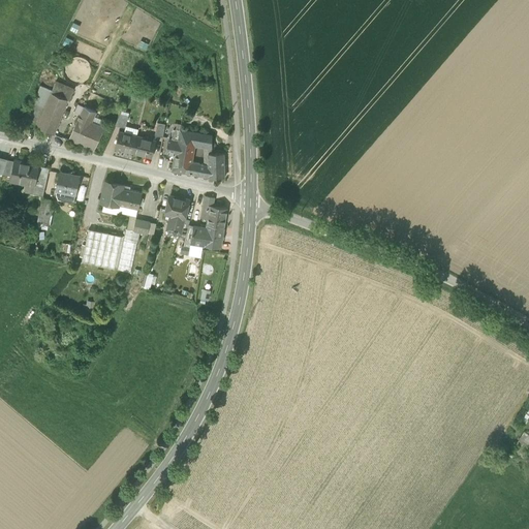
[(55,83),(52,90),(37,126),(54,134),(68,100),(69,101),(73,91),(55,83)]
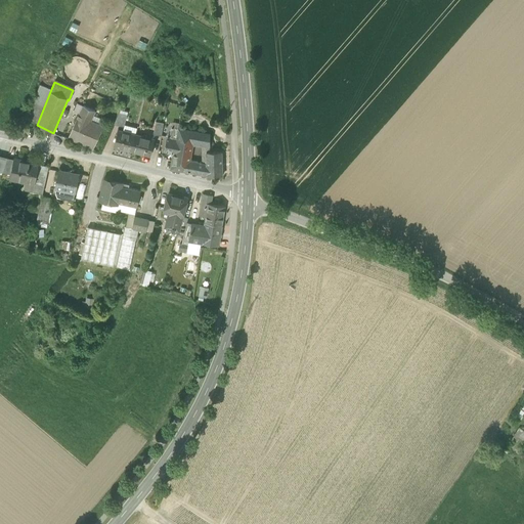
[(24,120),(37,125),(51,89),(41,85),(31,108),(29,106),(24,120)]
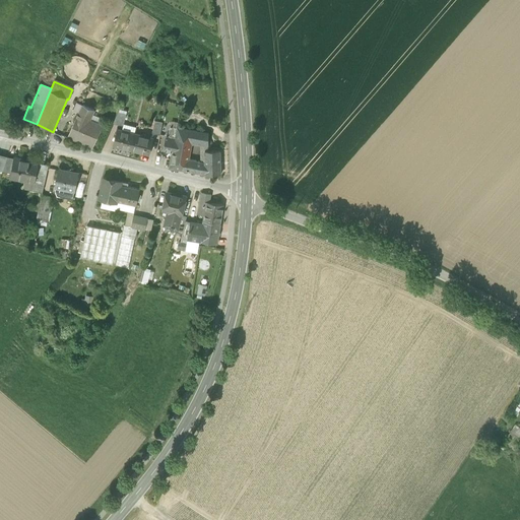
[(67,138),(92,148),(103,125),(90,120),(94,111),(82,105),(67,138)]
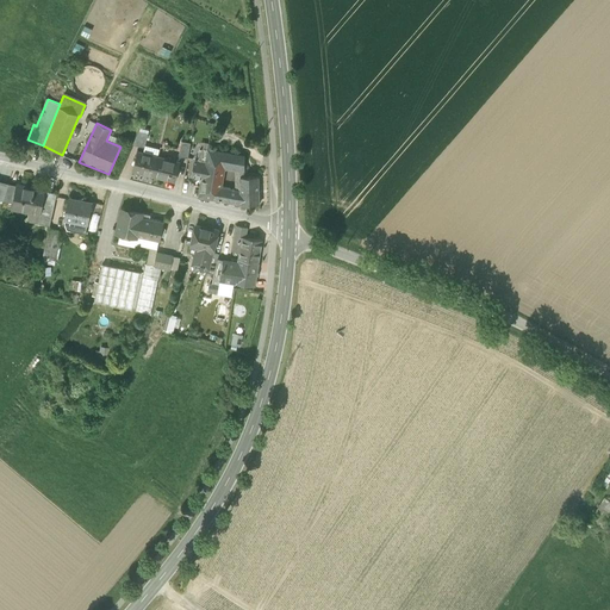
[(132,144),(145,148),(149,134),(139,131),(132,144)]
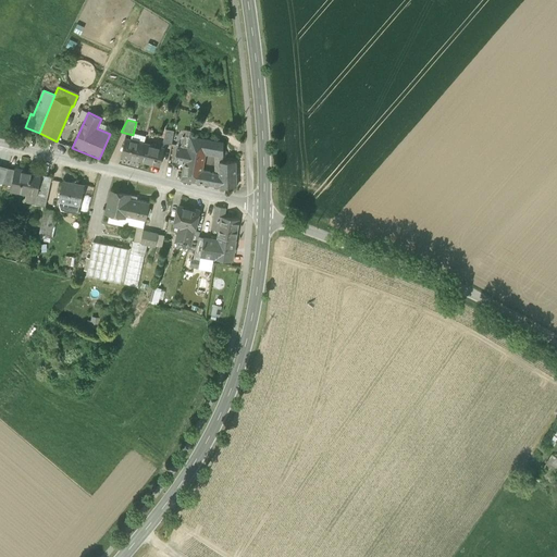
[(163,143),(172,144),(174,131),(166,128),(163,143)]
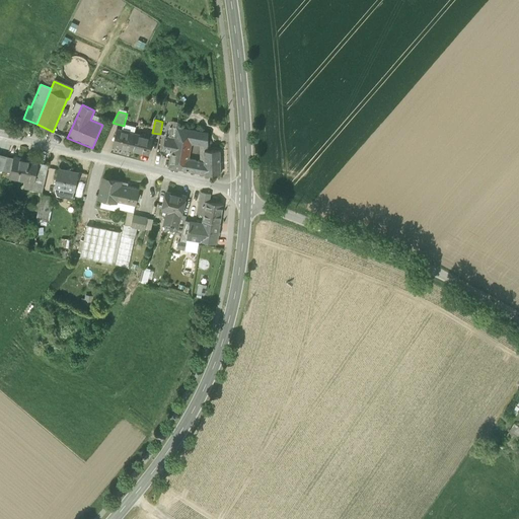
[(168,137),(175,139),(177,127),(170,126),(168,137)]
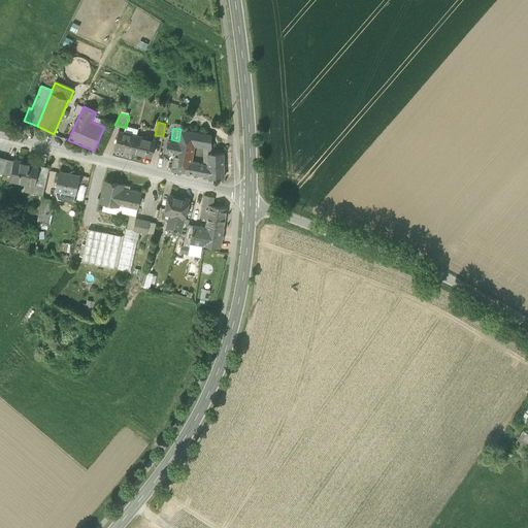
[(204,146),(211,147),(212,135),(180,129),(178,141),(177,142),(195,145),(201,146),(204,146)]
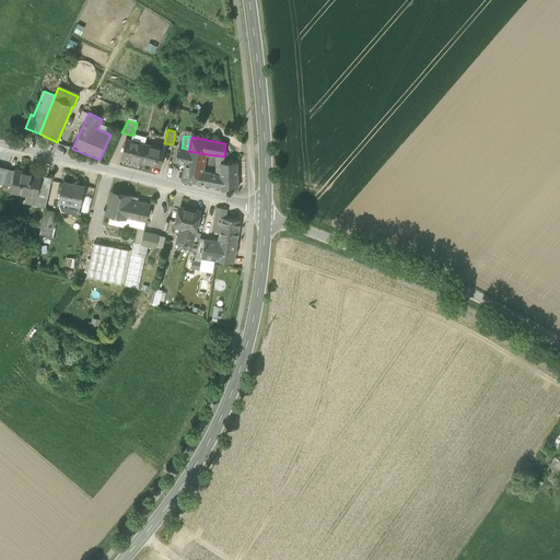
[(130,159),(141,161),(146,143),(126,139),(121,155),(130,158),(130,159)]
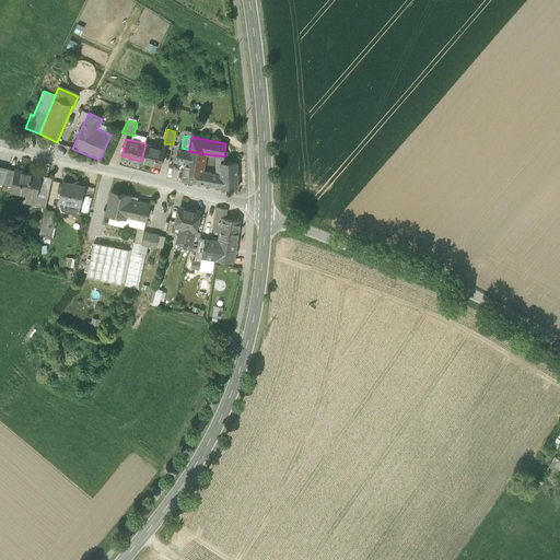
[(164,149),(146,143),(141,161),(161,166),(165,149),(164,149)]
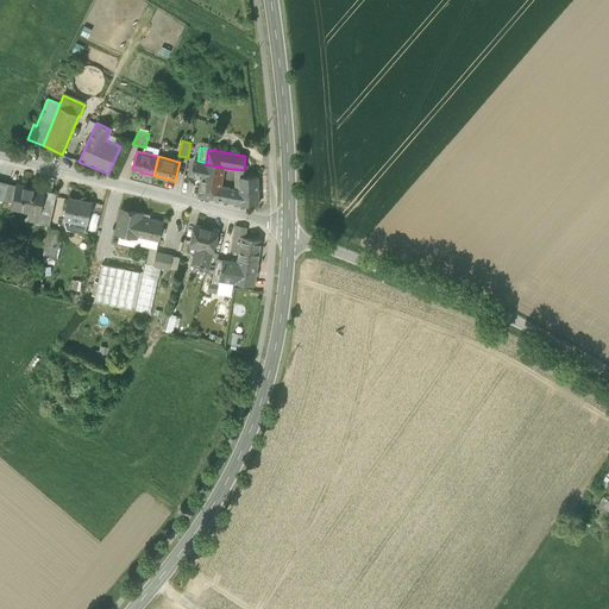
[(198,161),(195,161),(192,175),(202,177),(205,164),(206,163),(198,161)]
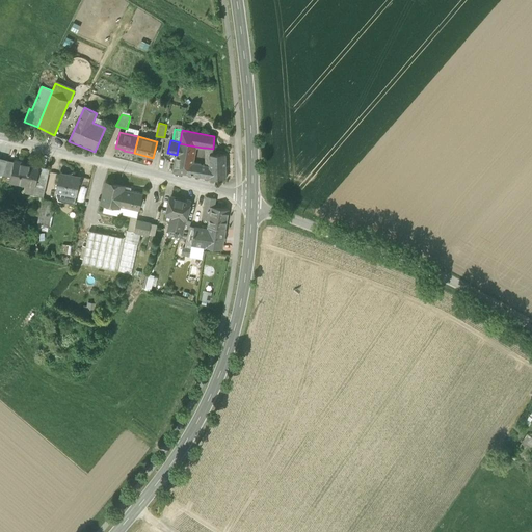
[(174,171),(185,174),(188,165),(193,166),(193,163),(196,147),(179,143),(177,155),(174,171)]
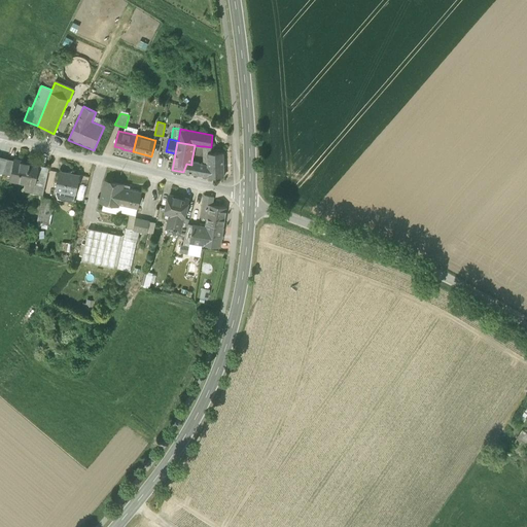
[(203,164),(208,165),(208,152),(211,152),(211,147),(204,146),(203,164)]
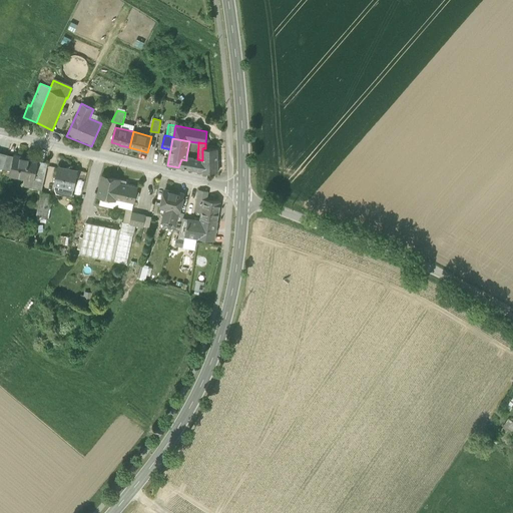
[(202,148),(202,160),(202,171),(202,172),(218,171),(217,148),(205,148),(202,148)]
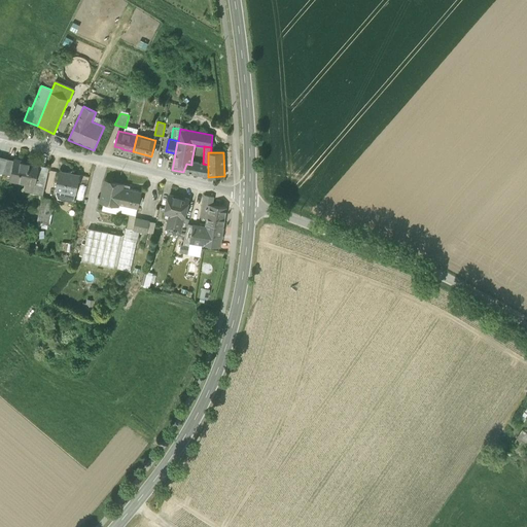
[(3,173),(11,175),(14,160),(7,159),(3,173)]
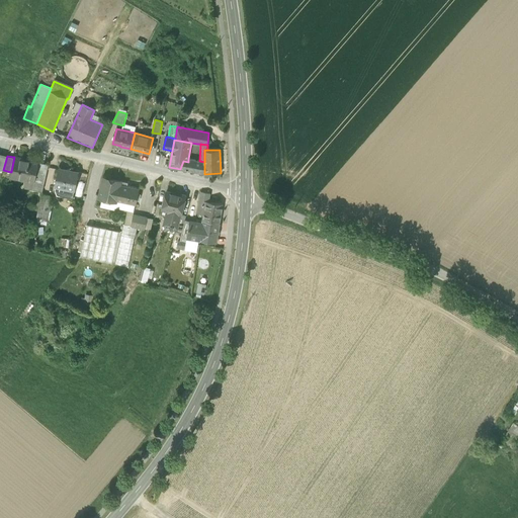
[(38,162),(14,157),(11,172),(10,176),(26,179),(26,177),(34,178),(34,181),(35,181),(38,162)]
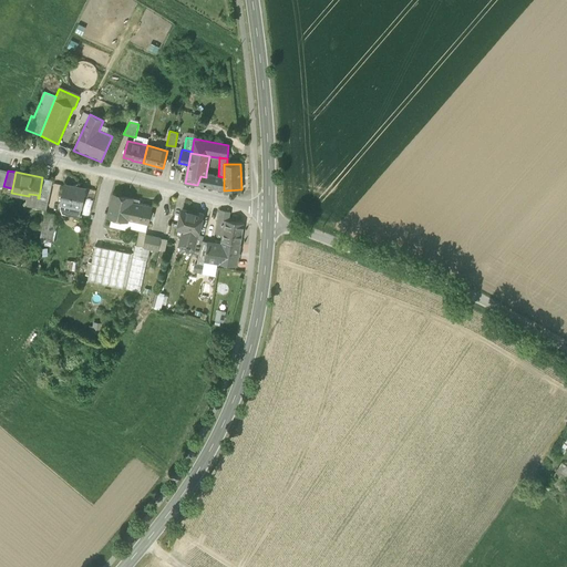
[(197,185),(224,189),(224,177),(218,176),(213,175),(206,174),(206,177),(200,176),(197,185)]
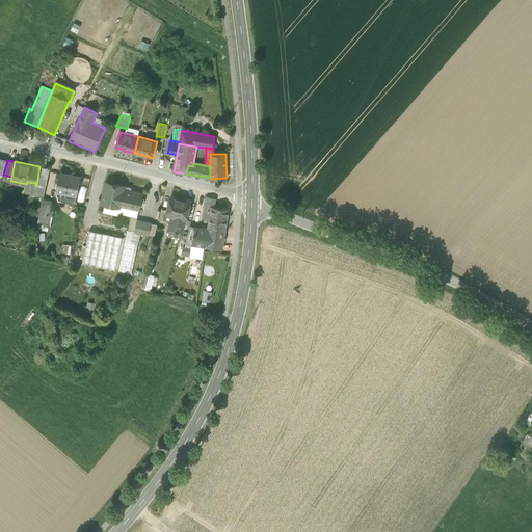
[(43,196),(44,196),(50,168),(40,166),(36,186),(35,186),(33,194),(43,196)]
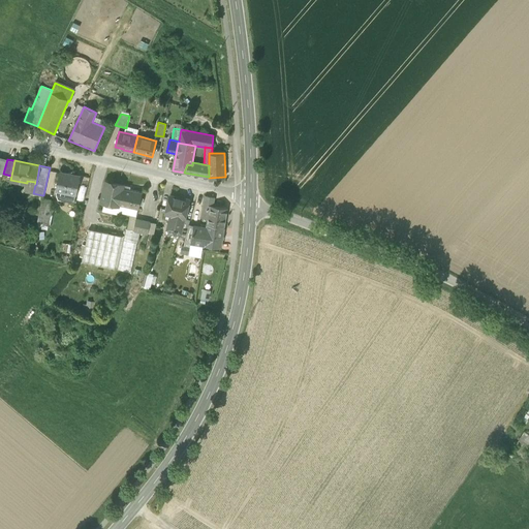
[(56,190),(76,194),(81,176),(59,172),(56,190)]
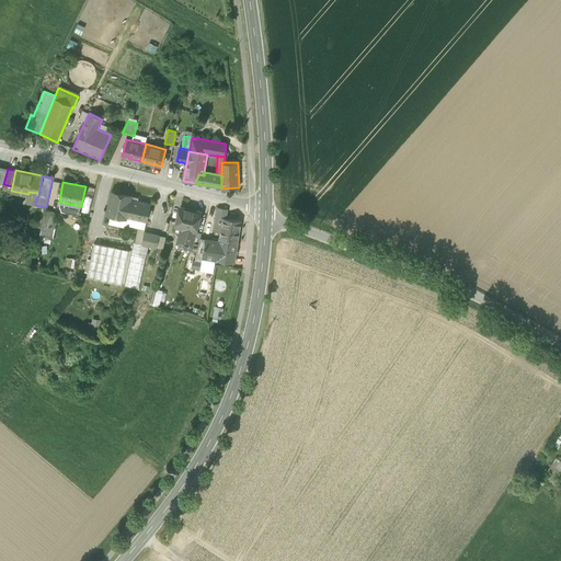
[(126,218),(126,217),(129,199),(138,201),(138,197),(112,192),(107,214),(111,215),(126,218)]
